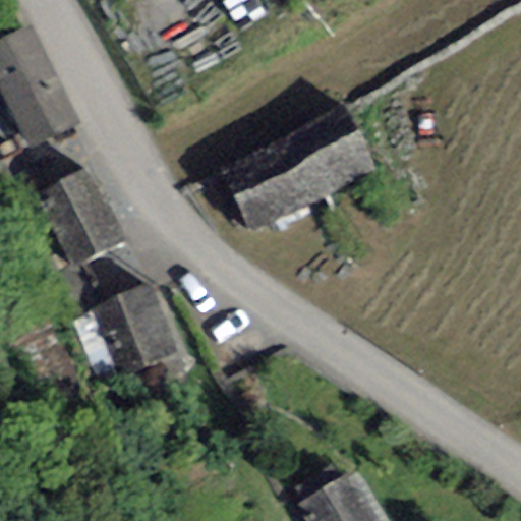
[(0,39),(0,91),(30,150),(79,125),(30,24),(0,39)]
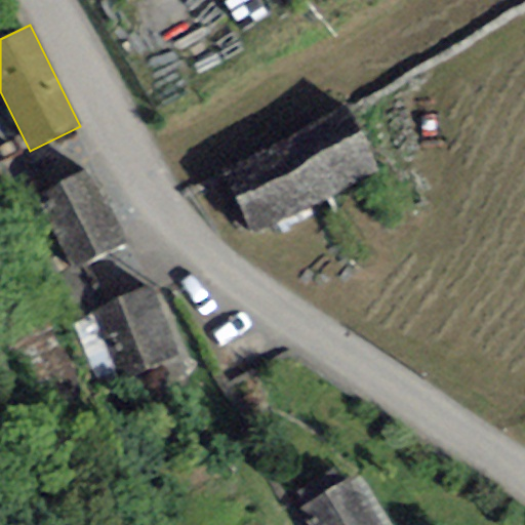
[(221,171),(250,233),(377,175),(350,113),(221,171)]
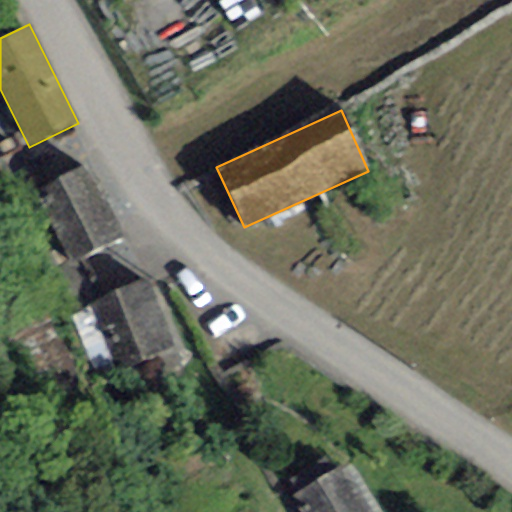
[(87,164),(34,191),(70,261),(123,234),(87,164)]
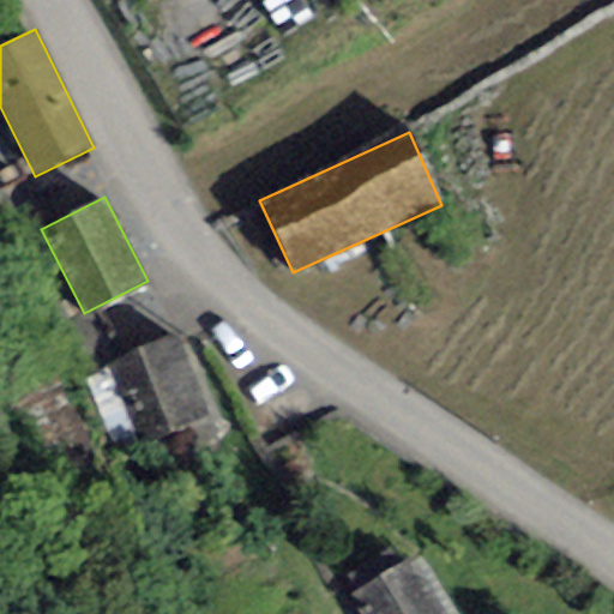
[(107,359),(138,445),(208,421),(176,333),(107,359)]
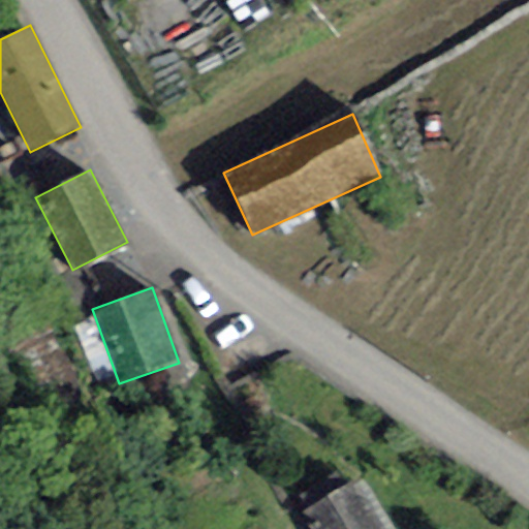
[(310,528),(383,528),(353,479),(343,486),(336,472),(299,494),(306,507),(300,511),(310,528)]
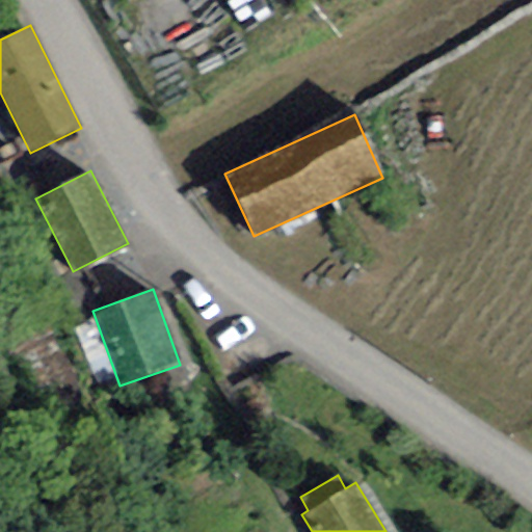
All buildings are outlined.
